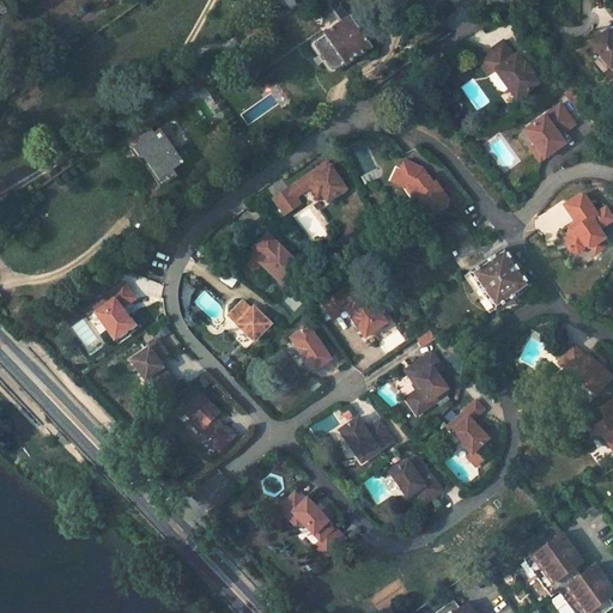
[(371,46),(333,0),(331,0),(323,6),(329,10),(337,18),(338,24),(323,35),(323,36),(311,46),(313,47),(311,48),(314,49),(313,50),(319,58),(317,59),(322,66),(323,65),(329,73),(331,73),(333,76),(346,65),(347,66),(371,46)]
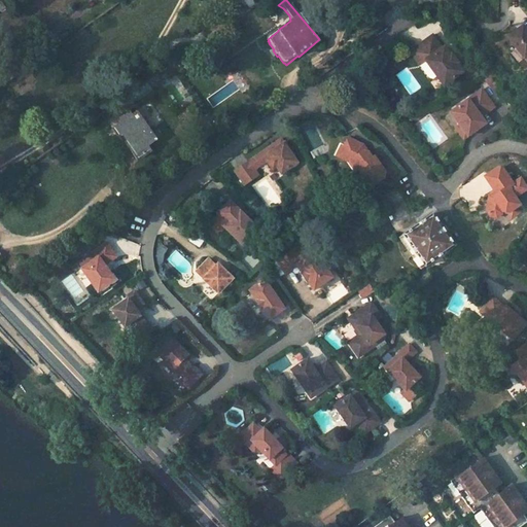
[(256,5),(254,1),(230,18),(233,22),(256,5)]
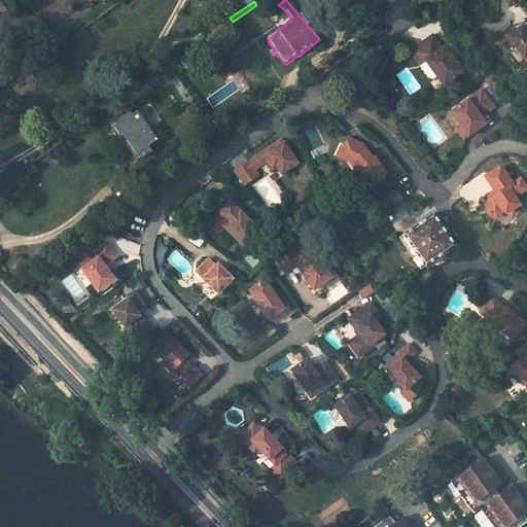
[(526,37),(520,28),(504,40),(521,61),(526,56),(526,37)]
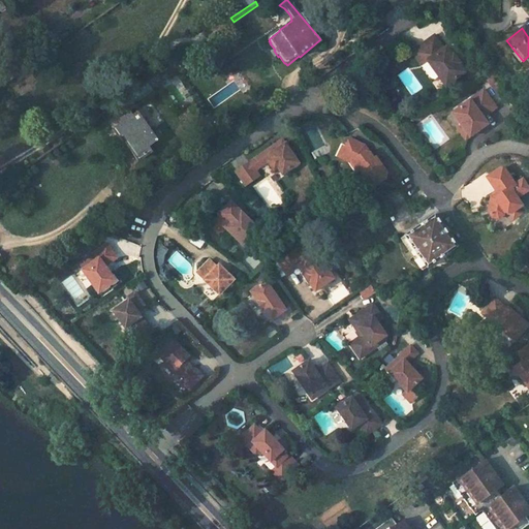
[(426,61),(443,87),(463,73),(458,65),(459,64),(453,55),(450,56),(445,48),(441,50),(433,36),(410,52),(419,65),(426,61)]
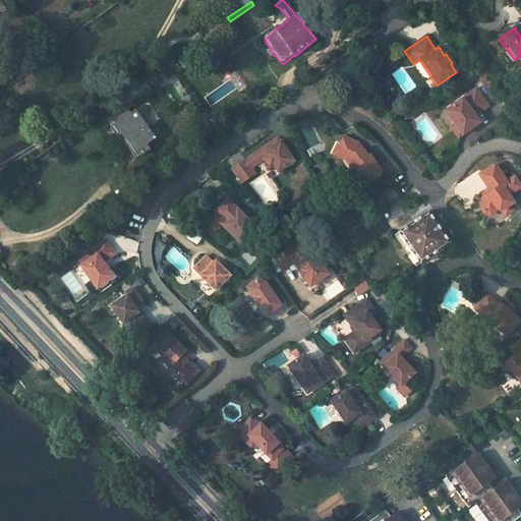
[(366,69),(374,63),(374,65),(382,60),(377,52),(362,63),(366,69)]
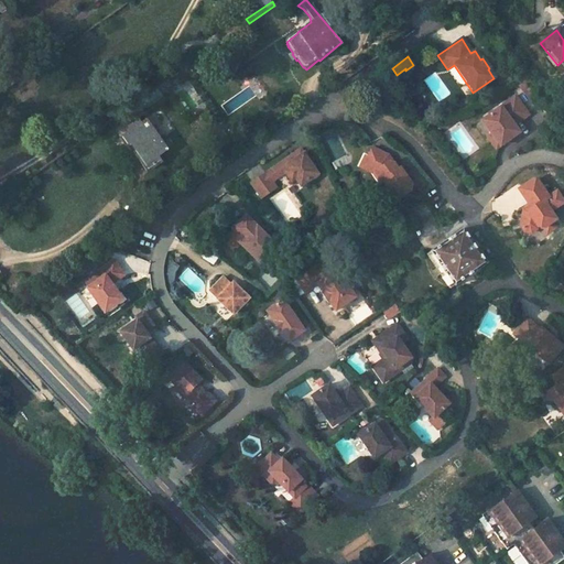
[(190,84),(179,91),(192,110),(204,102),(190,84)]
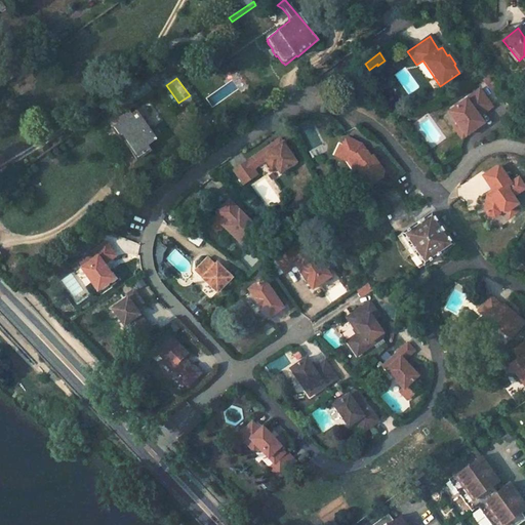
[(156,88),(150,79),(132,91),(138,101),(156,88)]
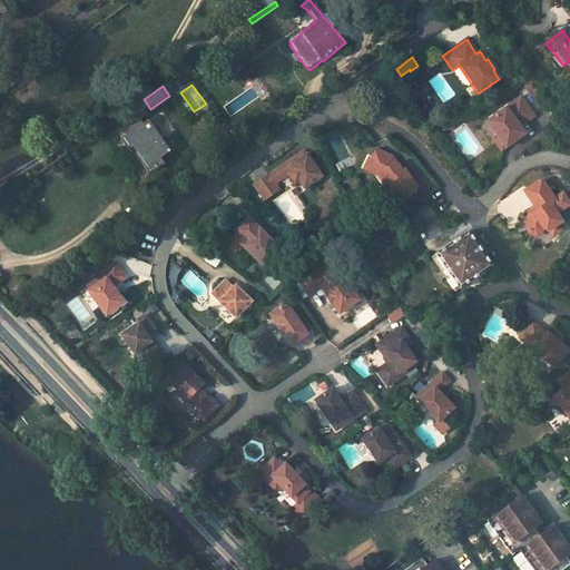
[(514,101),(481,126),(491,140),(493,138),(502,150),(519,138),(513,130),(528,120),(514,101)]
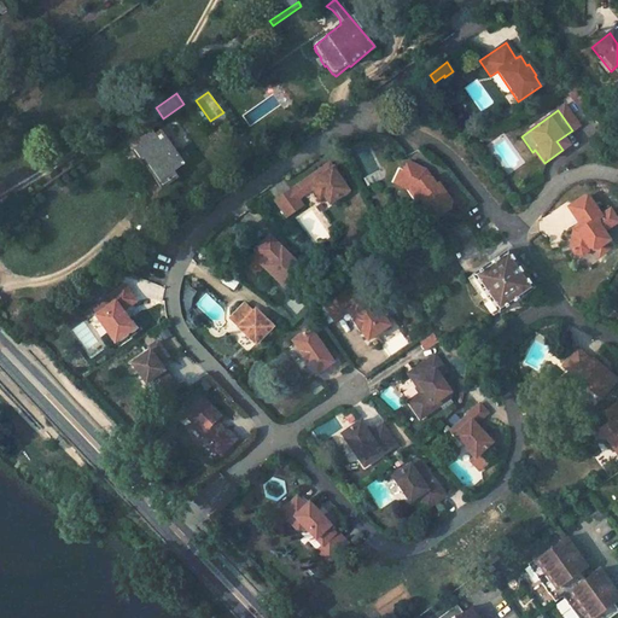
[(185,165),(159,132),(155,136),(152,132),(139,141),(141,146),(133,151),(140,162),(144,161),(162,187),(178,176),(175,173),(185,165)]
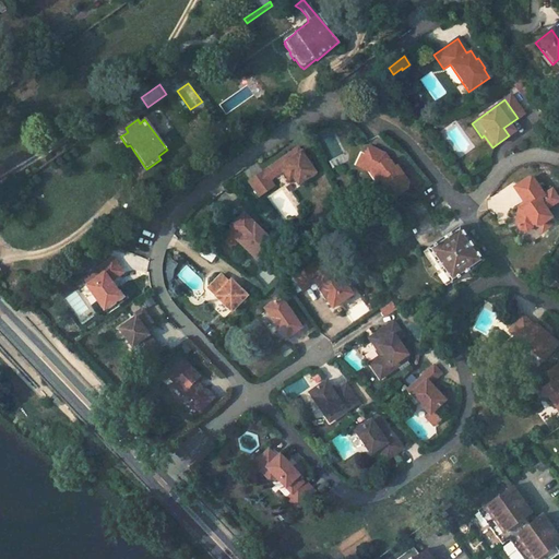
[(477,141),(486,152),(492,147),(484,135),(482,138),(477,141)]
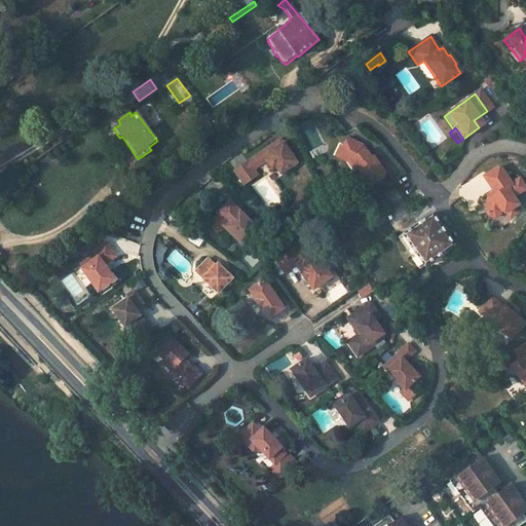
[(361,166),(373,184),(389,173),(376,154),(371,157),(367,151),(370,150),(364,142),(350,136),(346,145),(349,147),(345,155),(350,157),(358,168),(361,166)]
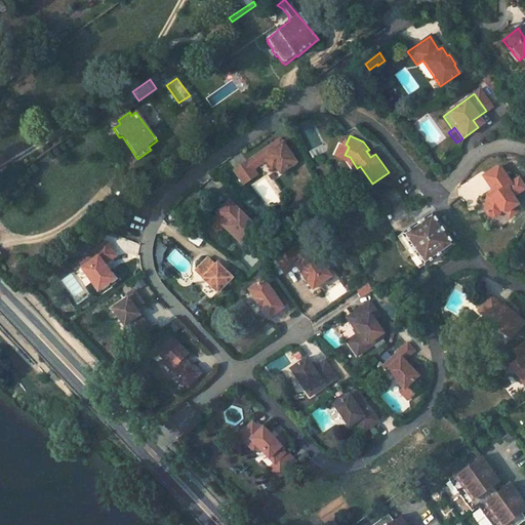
[(267,159),(273,167),(276,165),(281,172),(296,161),(280,138),(235,170),(244,184),(257,174),(253,168),(267,159)]
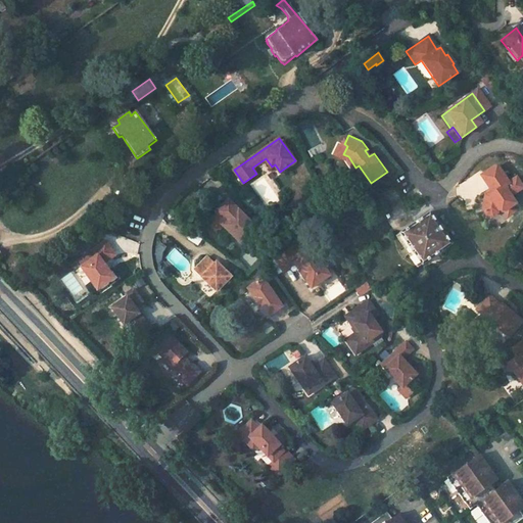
[(341,143),(337,152),(343,154),(347,146),(344,144),(341,143)]
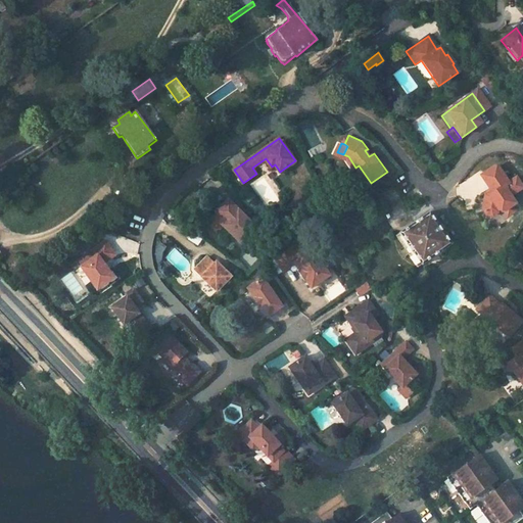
[(515,178),(506,183),(495,168),(491,167),(480,174),(488,188),(487,188),(491,194),(486,197),(487,199),(483,203),(481,209),(485,215),(491,216),(494,214),(496,210),(503,211),(503,210),(511,205),(515,203),(510,195),(521,188),(515,178)]
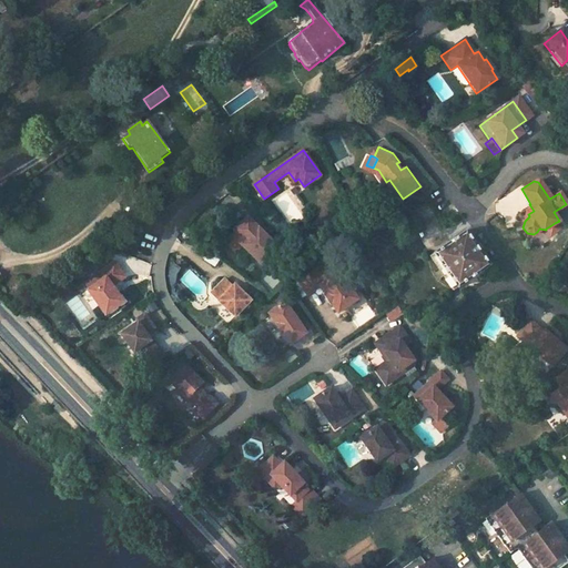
[(281,250),(247,216),(234,230),(235,231),(224,241),(234,251),(243,243),(264,265),(281,250)]
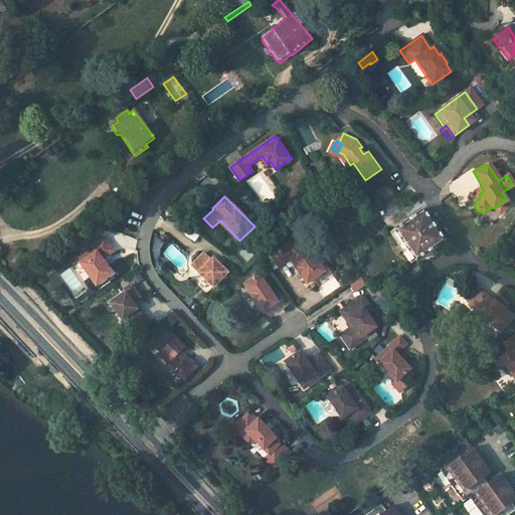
[(507,208),(503,202),(495,207),(499,213),(507,208)]
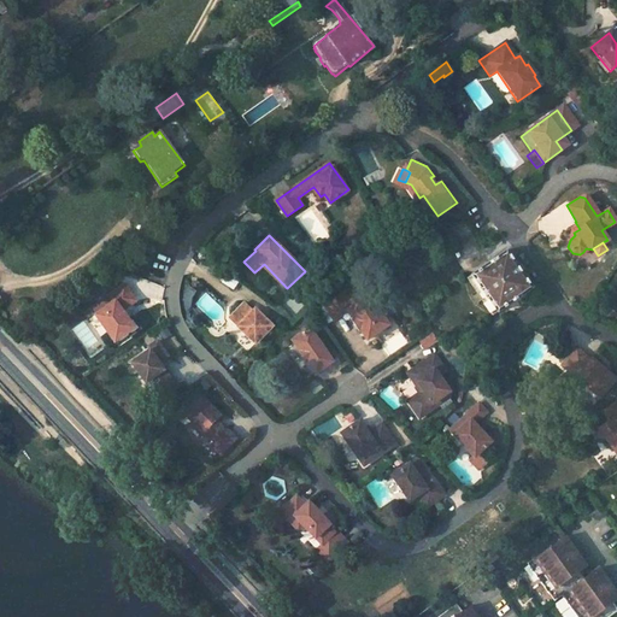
[(532,287),(506,250),(471,275),(498,311),(532,287)]
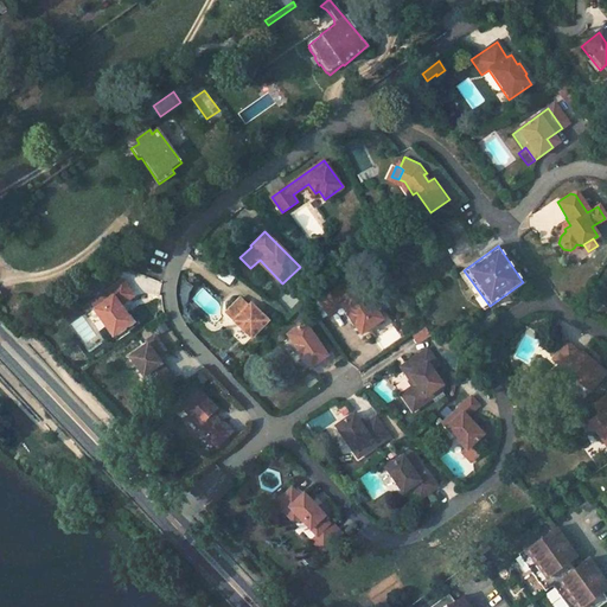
[(342,304),(349,313),(345,315),(352,325),(356,324),(362,332),(382,318),(376,308),(379,307),(372,296),(370,299),(363,289),(360,291),(352,278),(319,300),(328,313),(342,304)]
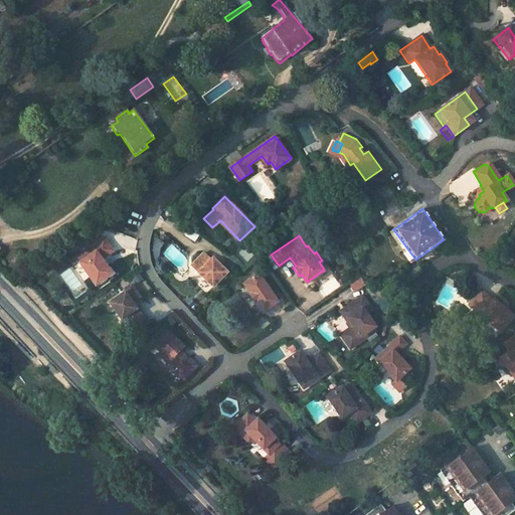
[(102,240),(87,250),(91,255),(80,263),(91,277),(93,275),(98,283),(113,273),(103,259),(111,253),(102,240)]
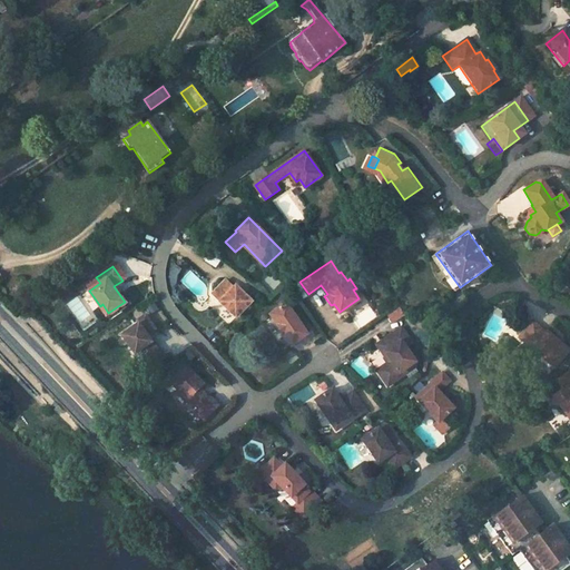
[(212,292),(236,316),(254,300),(237,282),(235,284),(226,276),(212,292)]
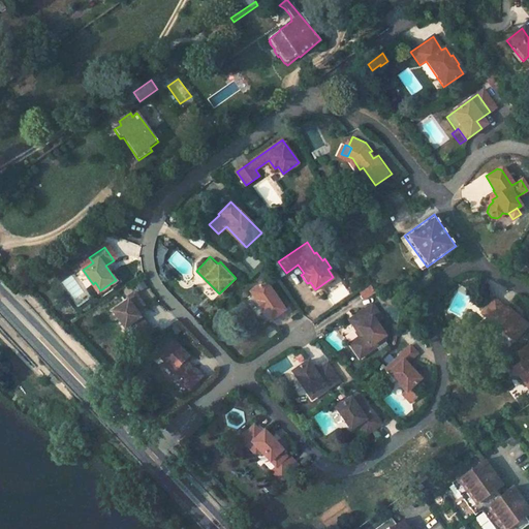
[(21,287),(17,281),(10,286),(16,291),(21,287)]
